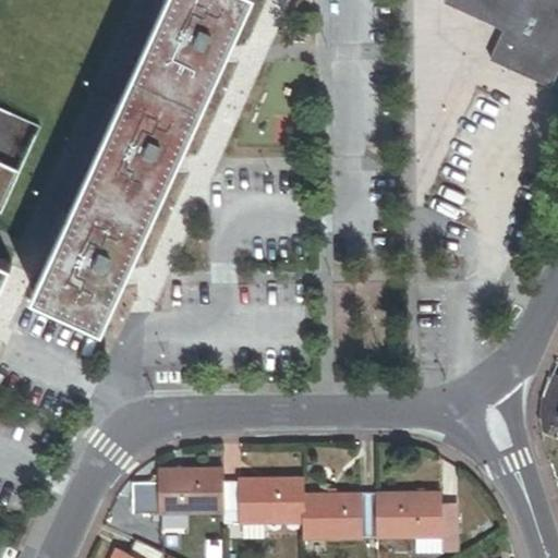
[(167,0),(34,293),(102,325),(250,0),(167,0)]
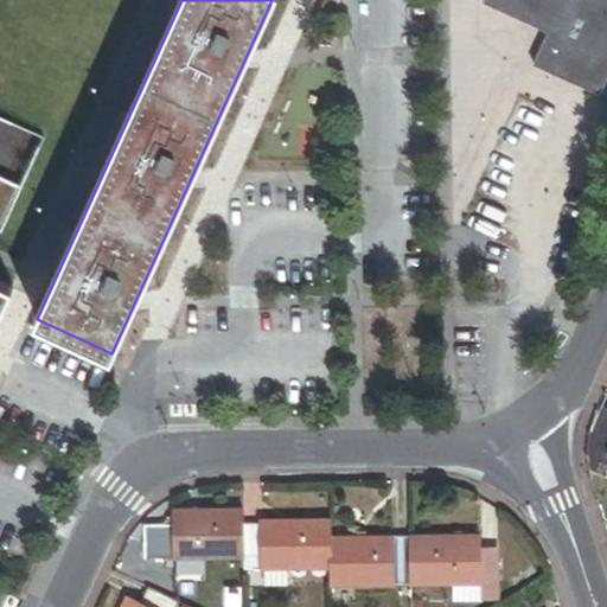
[(606,80),(606,0),(484,0),(483,2),(535,26),(548,32),(532,65),(582,87),(600,95),(606,80)]
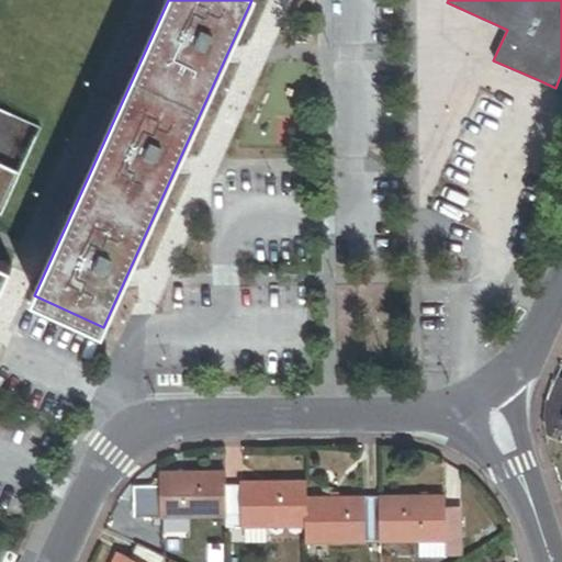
[(495,24),(481,55),(493,60),(507,30),(495,24)]
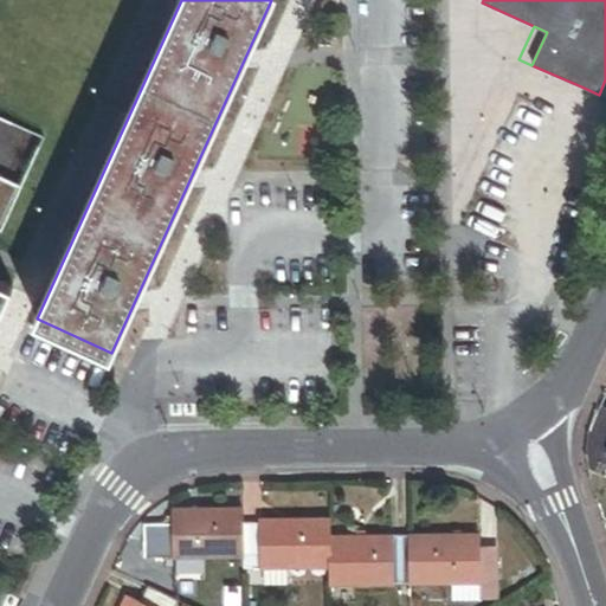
[(0,284),(0,313),(11,290),(0,284)]
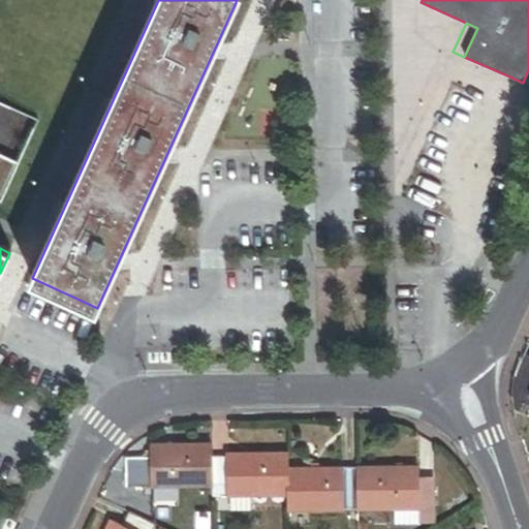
[(212,458),(212,443),(150,443),(150,457),(124,458),(125,488),(213,487),(212,458)]
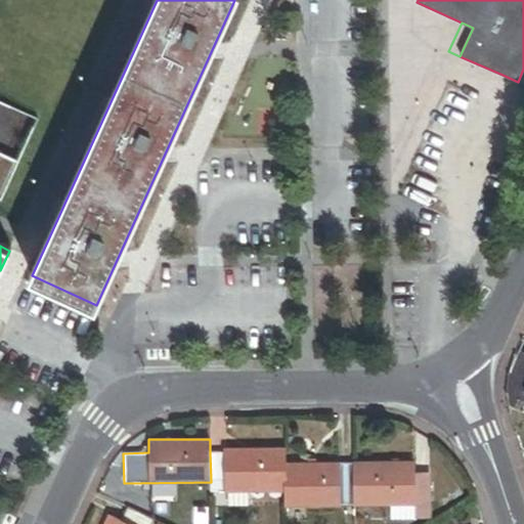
[(286,465),(286,449),(223,450),(223,453),(210,453),(211,482),(211,493),(286,492),(286,465)]
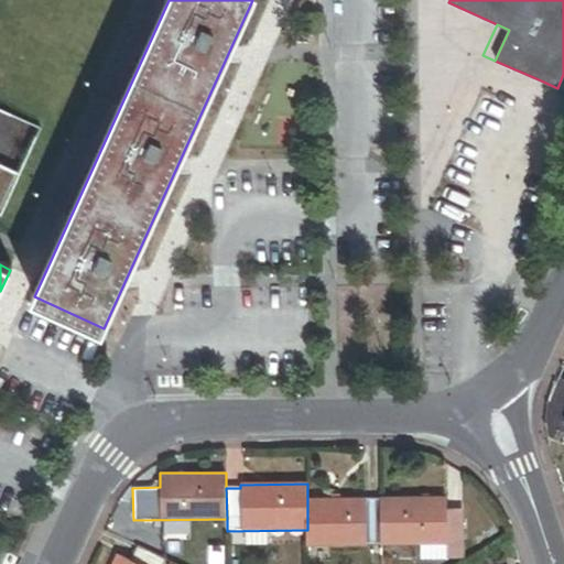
[(446,498),(381,499),(381,544),(420,543),(446,543),(446,556),(463,556),(463,511),(446,511),(446,498)]
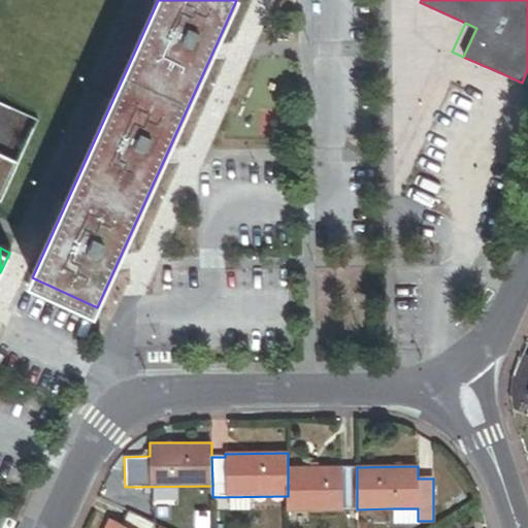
[(357,509),(357,467),(288,468),(288,496),(288,509),(357,509)]
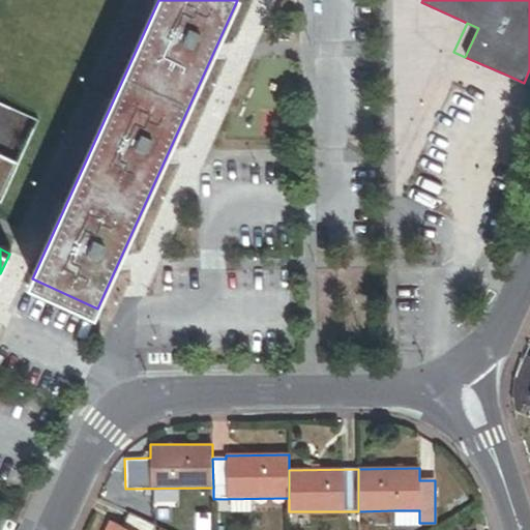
[(419,510),(394,510),(394,523),(419,523),(419,510)]
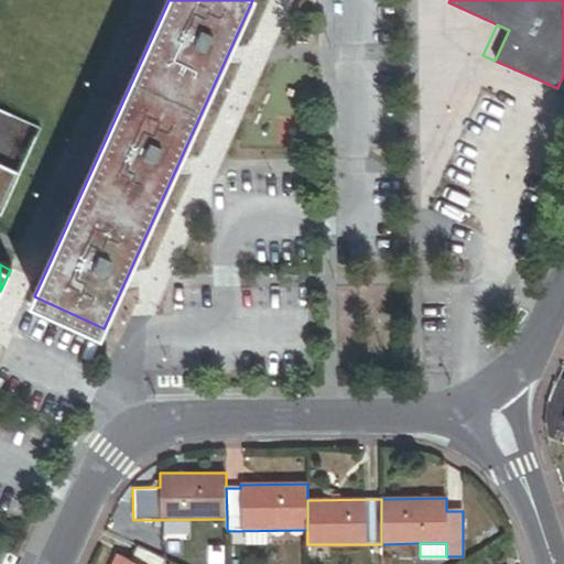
[(162,563),(165,559),(137,545),(130,560),(118,554),(114,563),(162,563)]
